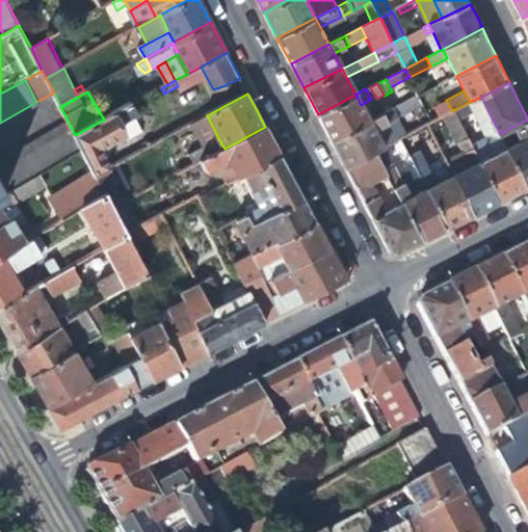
[(361,105),(355,95),(318,114),(323,125),(332,139),(369,121),(361,105)]
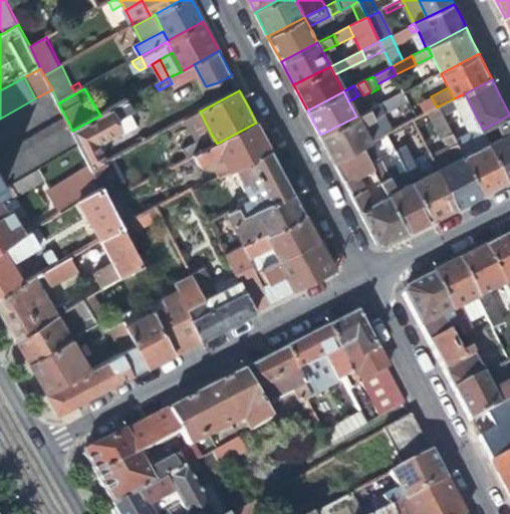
[(454,98),(471,135),(483,130),(465,93),(454,98)]
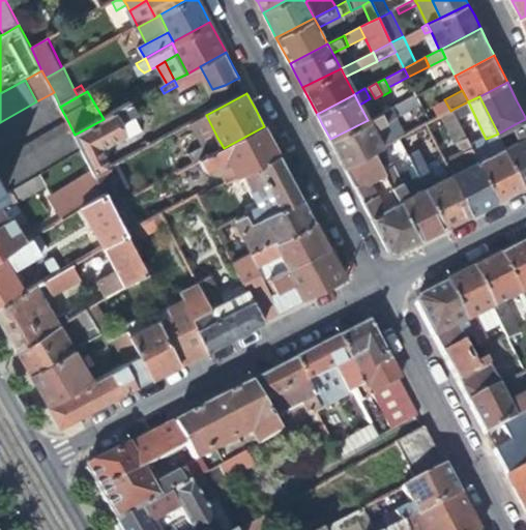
[(379,114),(370,98),(359,105),(368,120),(379,114)]
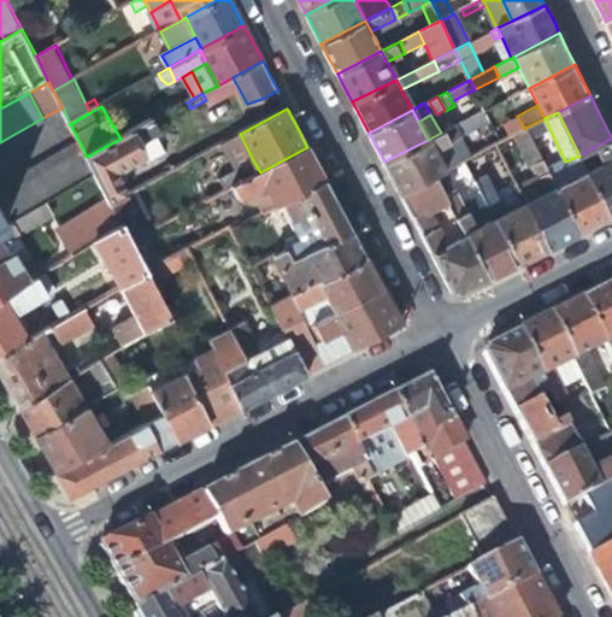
[(154,119),(128,134),(135,147),(158,134),(160,133),(154,119)]
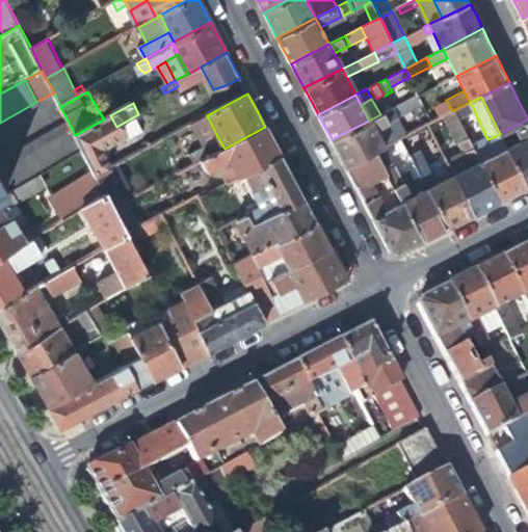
[(373,129),(399,116),(394,107),(380,114),(369,121),(373,129)]
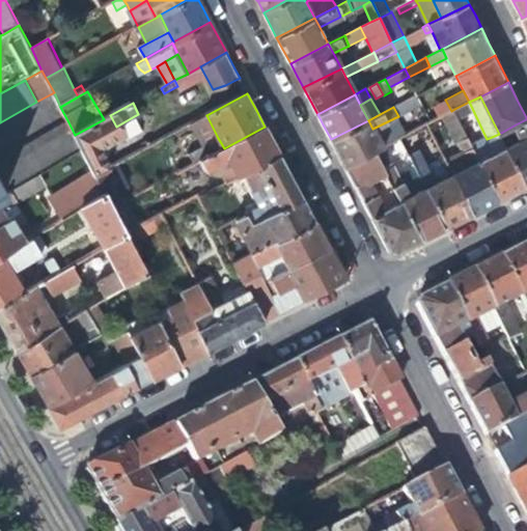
[(445,114),(458,141),(468,136),(454,109),(451,111),(445,114)]
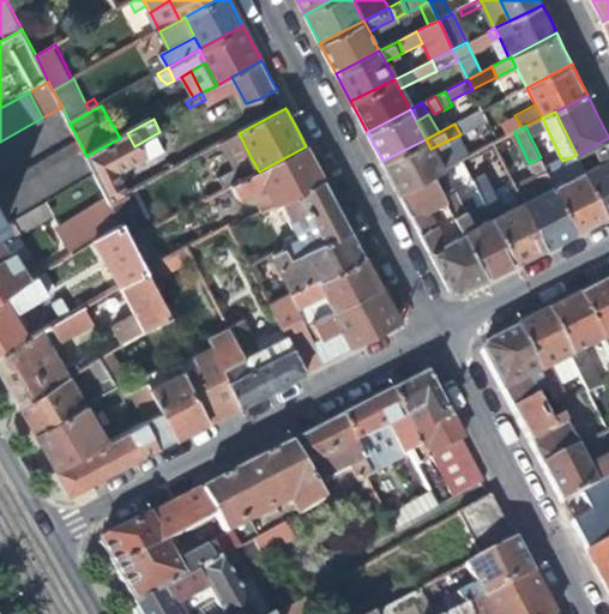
[(482,149),(496,142),(492,128),(477,136),(482,149)]
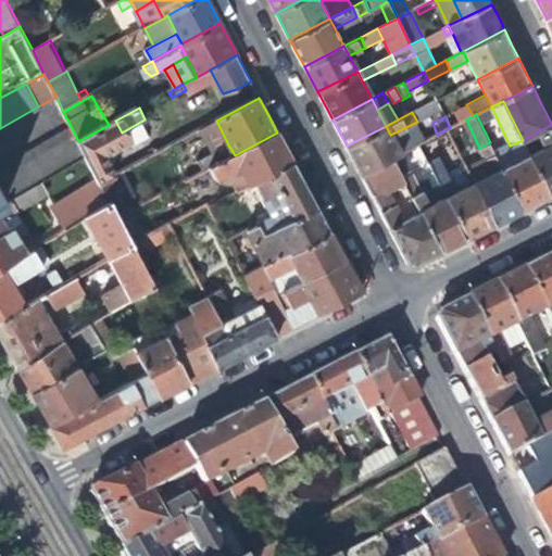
[(102,154),(126,140),(122,133),(115,121),(109,125),(78,141),(87,156),(87,159),(101,184),(115,175),(110,164),(110,163),(109,162),(109,161),(108,160),(107,159),(105,158),(105,156),(104,156),(103,155),(102,154)]
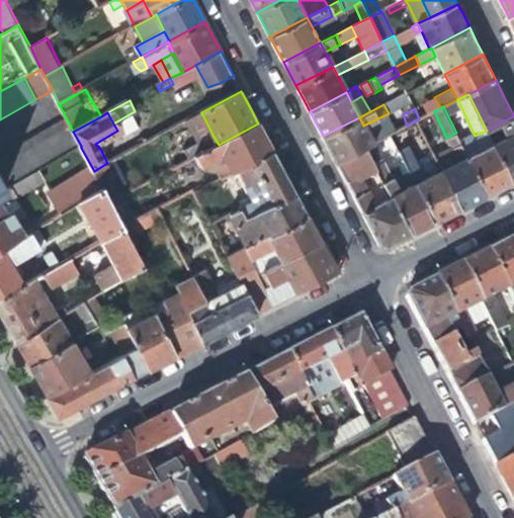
[(141,128),(133,112),(113,123),(117,131),(121,139),(141,128)]
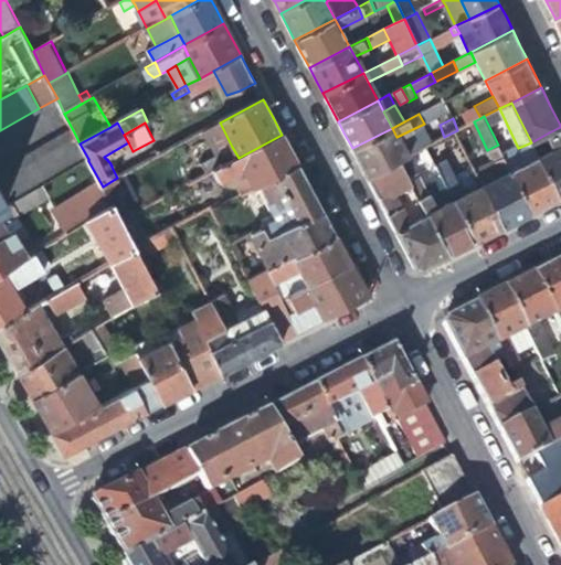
[(204,130),(217,155),(232,147),(220,123),(204,130)]
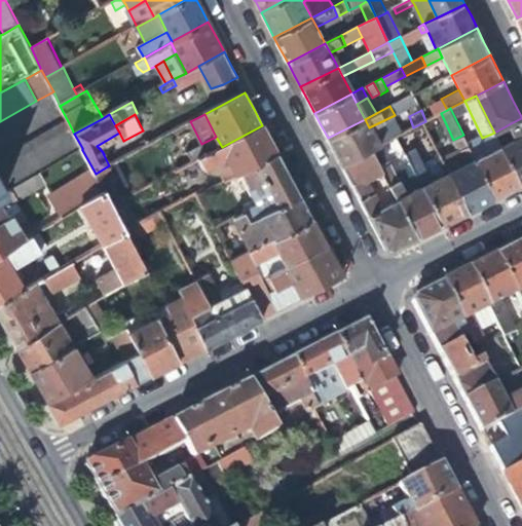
[(404,133),(395,115),(369,127),(378,146),(398,136),(404,133)]
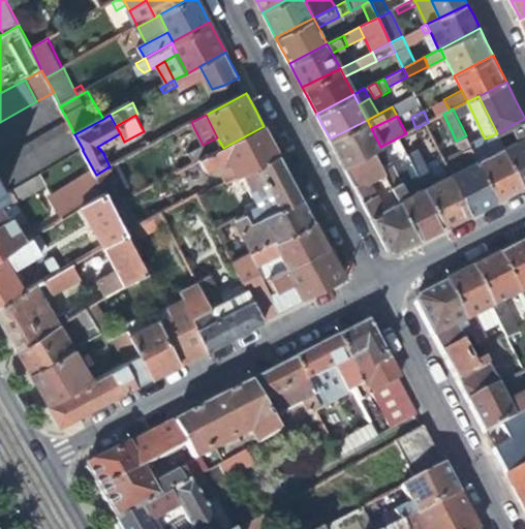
[(524,119),(514,124),(518,132),(512,136),(514,142),(503,147),(523,187),(524,186),(524,119)]
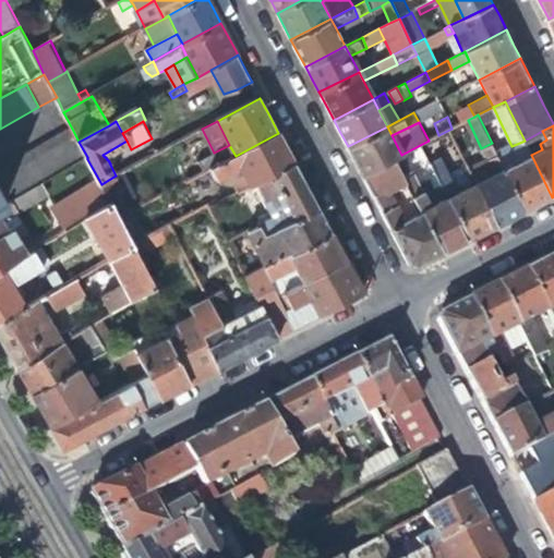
[(392,135),(387,126),(348,146),(354,160),(362,174),(393,159),(401,155),(392,135)]
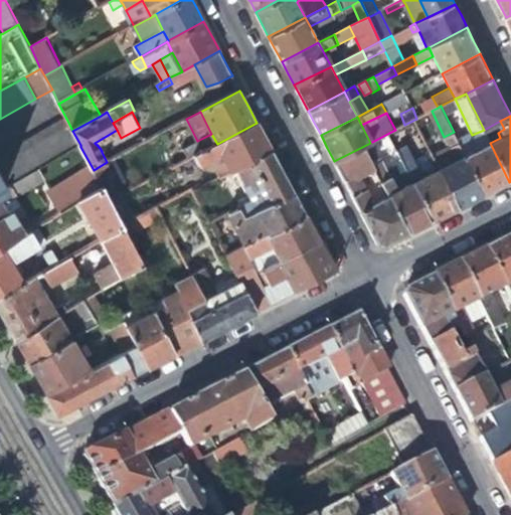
[(0,178),(6,188),(80,145),(72,131),(66,119),(0,157),(0,178)]
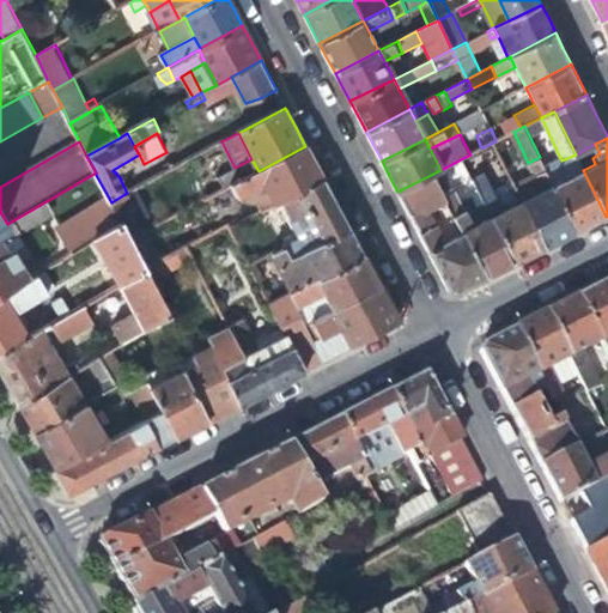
[(239,198),(250,192),(266,183),(277,205),(323,180),(315,164),(305,146),(259,171),(233,186),(239,198)]
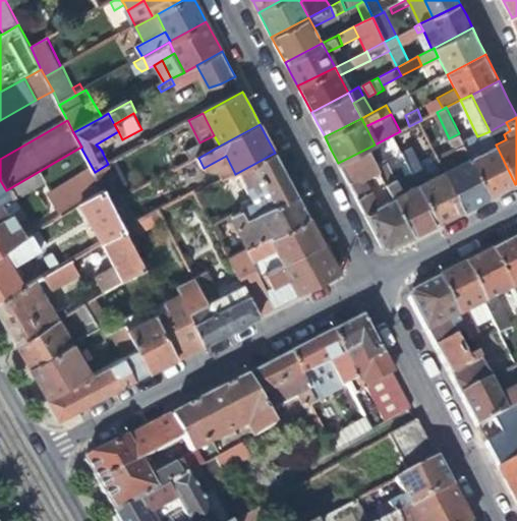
[(490,131),(477,136),(484,151),(496,145),(490,131)]
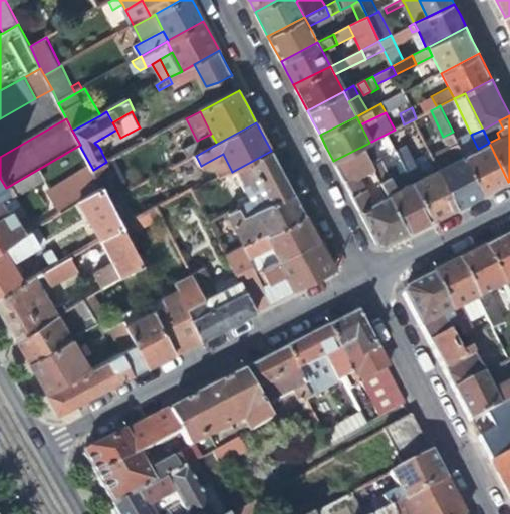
[(443,137),(448,147),(455,161),(465,156),(458,142),(453,132),(443,137)]
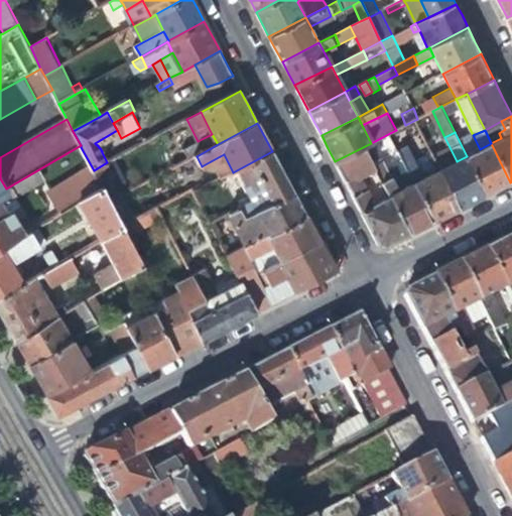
[(182,149),(188,160),(197,156),(218,144),(212,134),(198,141),(182,149)]
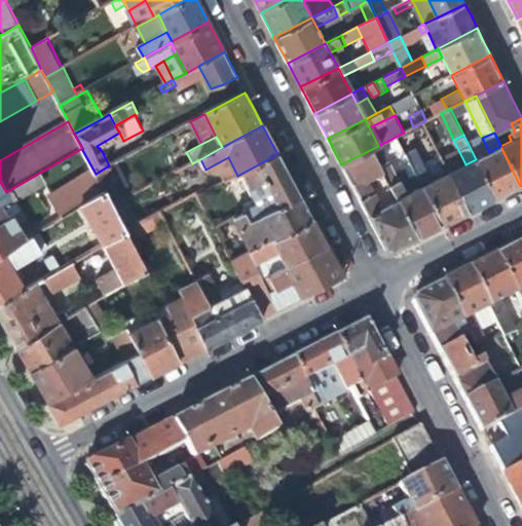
[(482,138),(469,145),(476,159),(489,152),(482,138)]
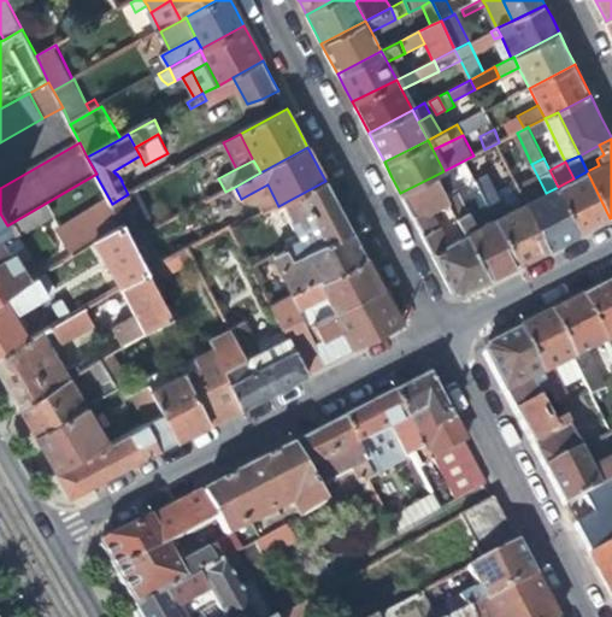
[(587,171),(574,178),(558,187),(581,233),(598,224),(610,218),(587,171)]
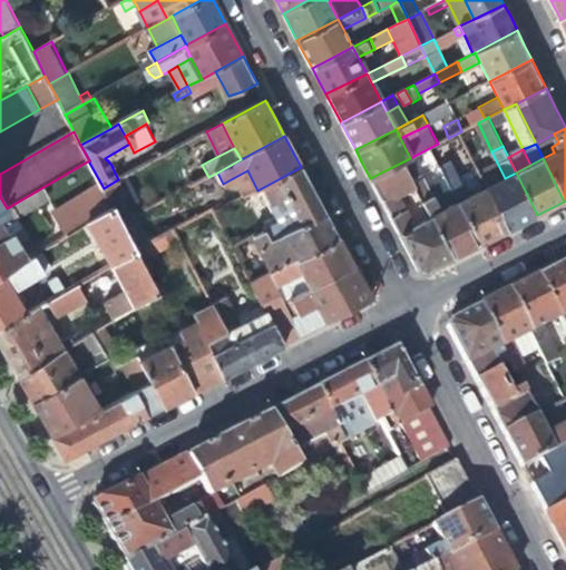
[(441,167),(448,178),(459,200),(470,196),(454,161),(441,167)]
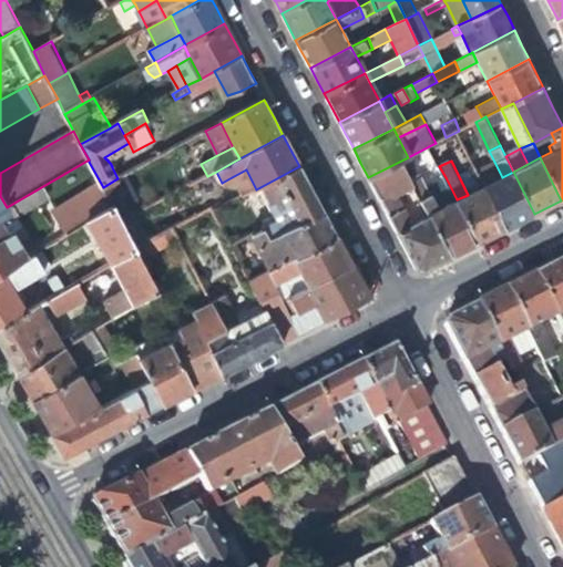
[(411,184),(399,162),(368,177),(379,197),(388,214),(401,207),(400,207),(393,193),(400,189),(411,184)]
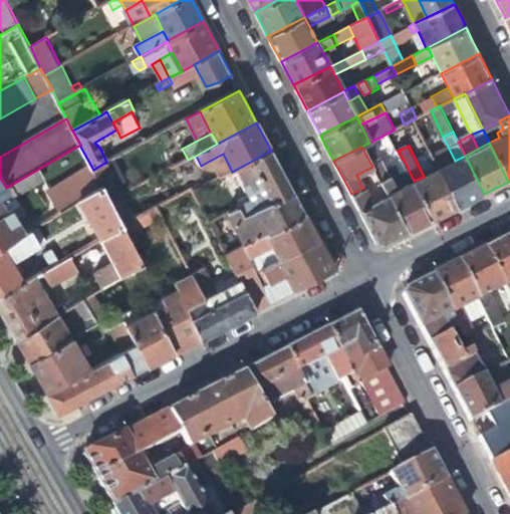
[(433,154),(440,168),(455,161),(448,147),(433,154)]
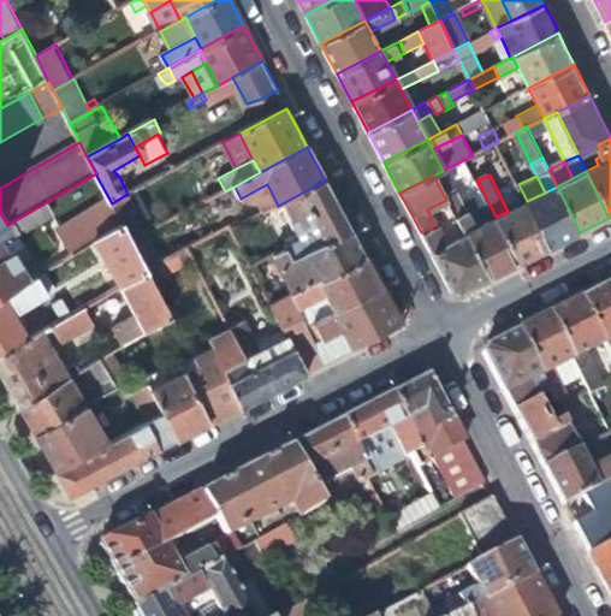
[(292,223),(295,220),(309,212),(326,243),(350,230),(337,203),(325,181),(278,206),(283,213),(286,211),(292,223)]
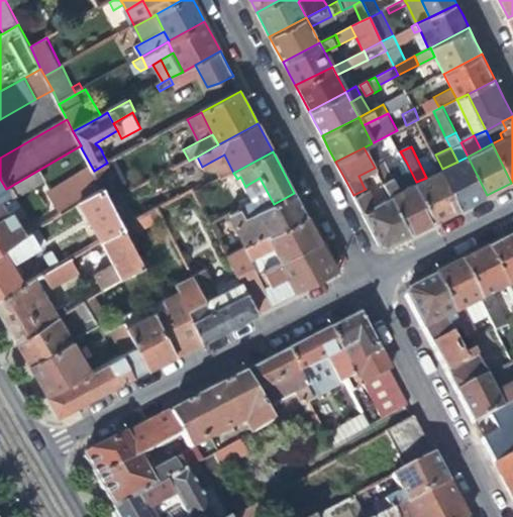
[(221,179),(233,173),(224,154),(211,162),(221,179)]
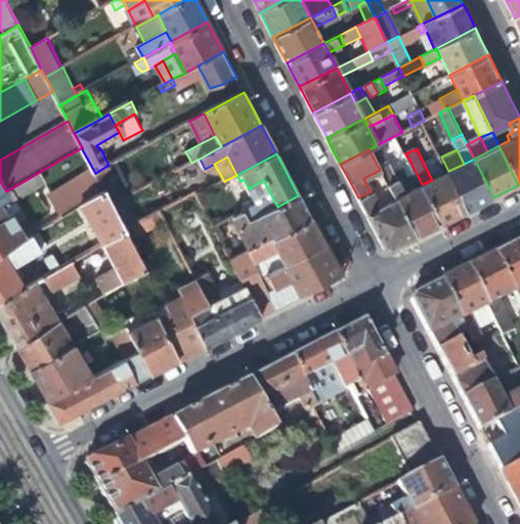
[(184,179),(205,169),(200,159),(191,163),(175,172),(180,181),(184,179)]
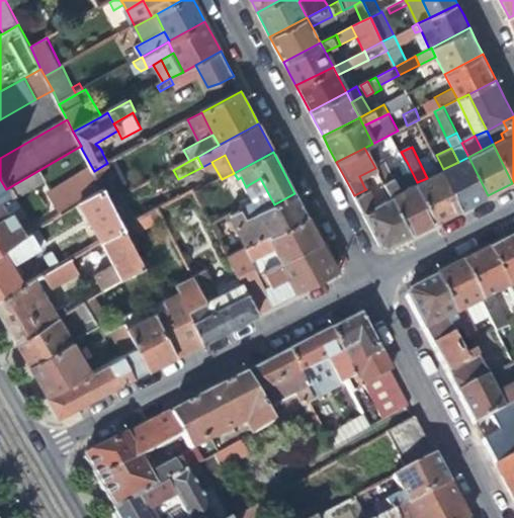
[(479,199),(488,195),(468,157),(458,162),(443,169),(462,208),(479,199)]
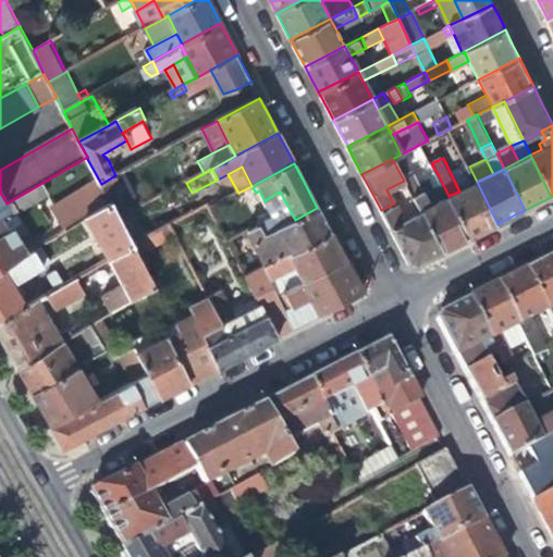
[(438,174),(420,184),(424,190),(431,205),(449,196),(438,174)]
